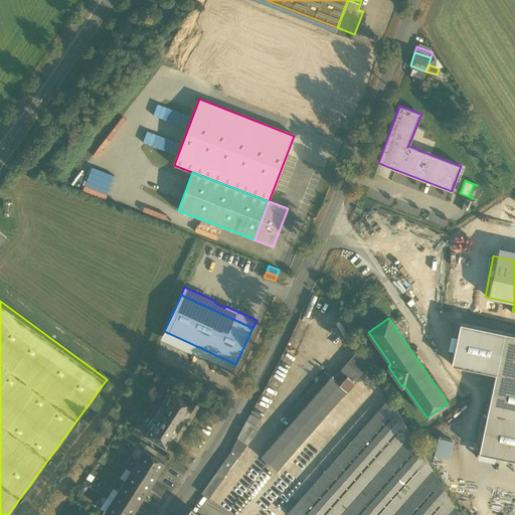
[(454,351),(451,364),(495,374),(504,333),(460,323),(457,337),(454,351)]
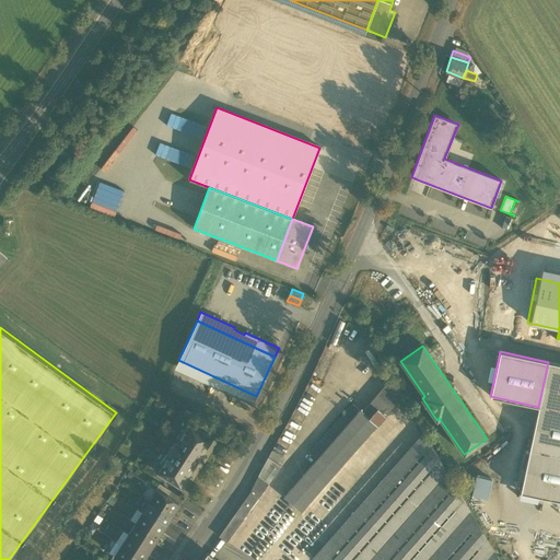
[(256,396),(178,360),(174,369),(253,405),(256,396)]
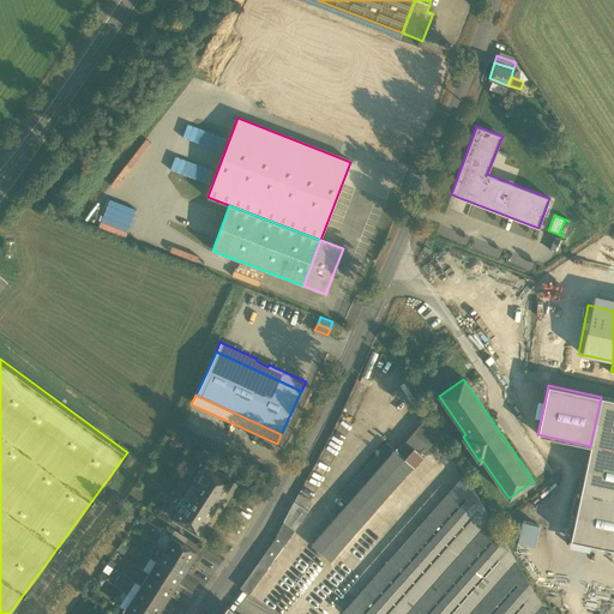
[(613,398),(601,397),(590,446),(571,540),(590,543),(613,548),(613,398)]
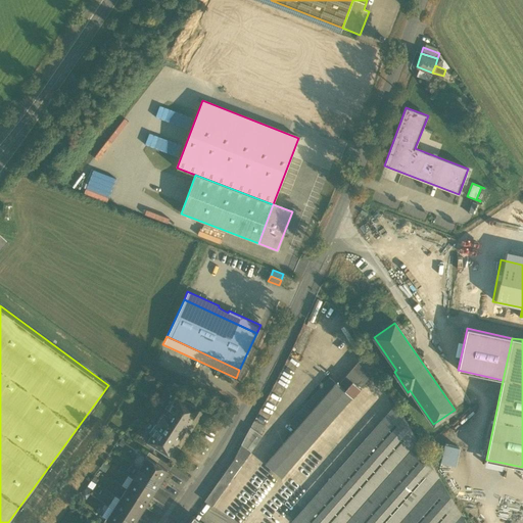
[(464,342),(458,341),(455,354),(461,357),(464,342)]
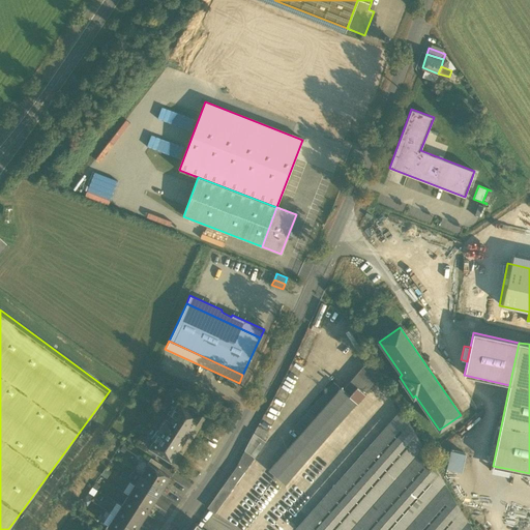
[(350,379),(357,385),(349,393),(342,386),(341,387),(333,381),(293,428),(300,434),(269,469),(285,483),(356,402),(357,403),(365,393),(364,392),(381,375),(371,357),(350,379)]
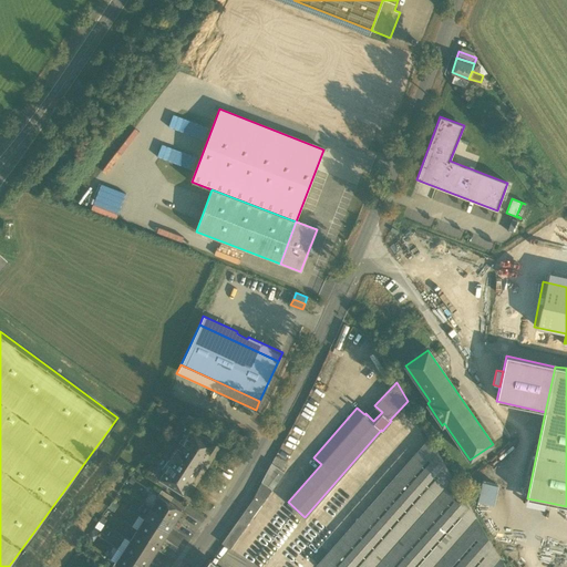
[(160,478),(183,493),(215,443),(192,428),(179,447),(177,446),(171,457),(172,459),(160,478)]
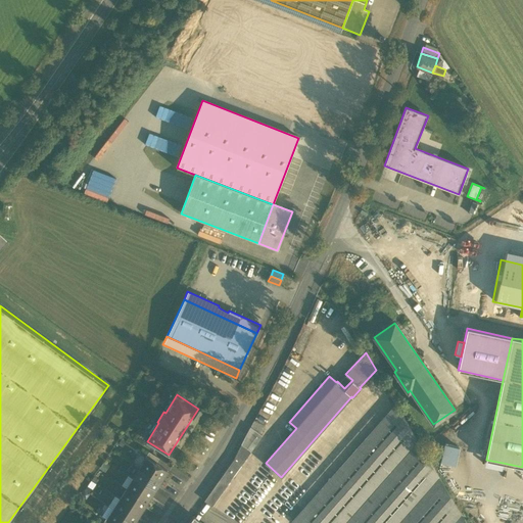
[(292,520),(295,522),(466,522),(395,402),(292,520)]
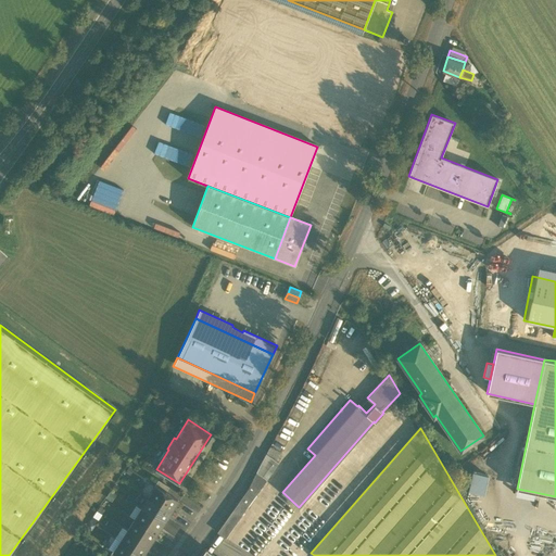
[(217,531),(225,538),(279,463),(266,453),(261,462),(248,489),(217,531)]
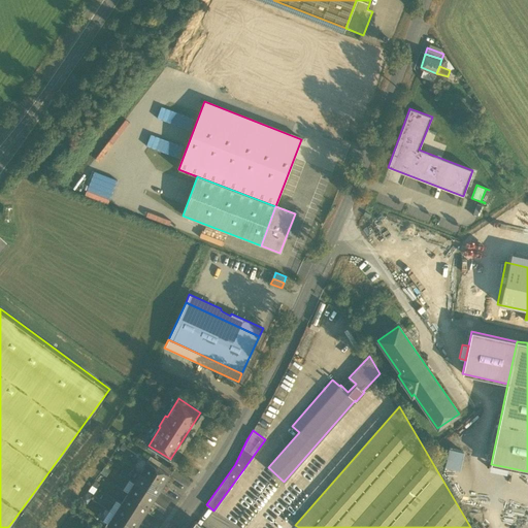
[(463,451),(449,449),(444,466),(459,469),(463,451)]
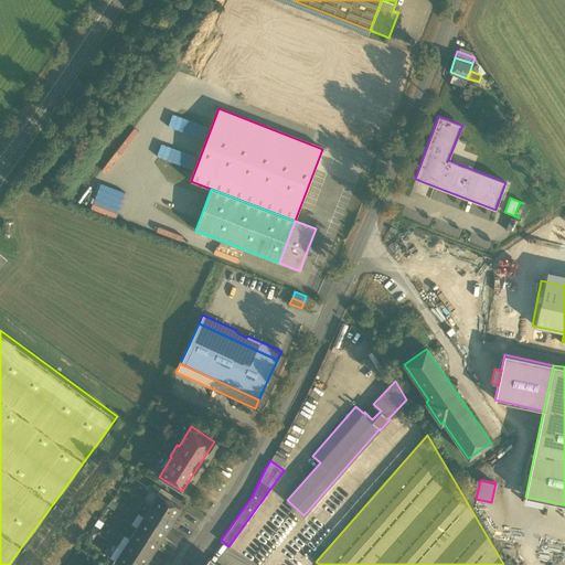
[(158,493),(168,500),(172,494),(161,488),(157,493),(158,494),(158,493)]
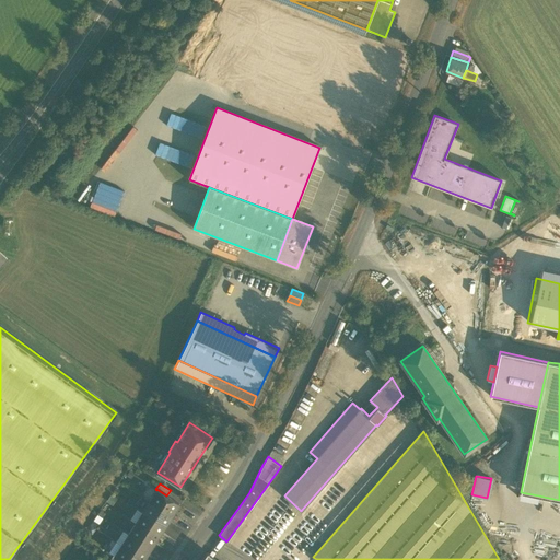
[(156,490),(150,501),(172,515),(179,503),(166,496),(156,489),(156,490)]
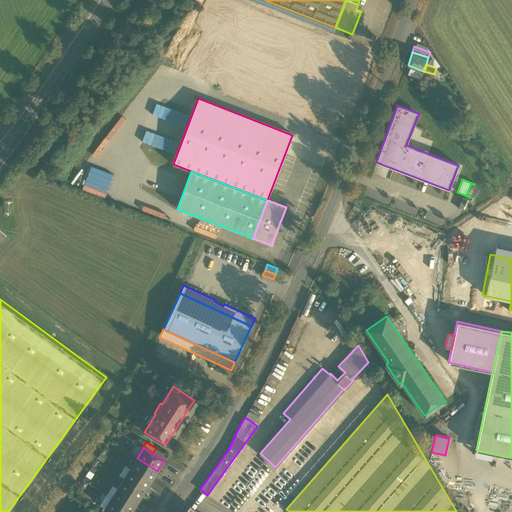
[(492,453),(476,450),(474,456),(491,460),(492,453)]
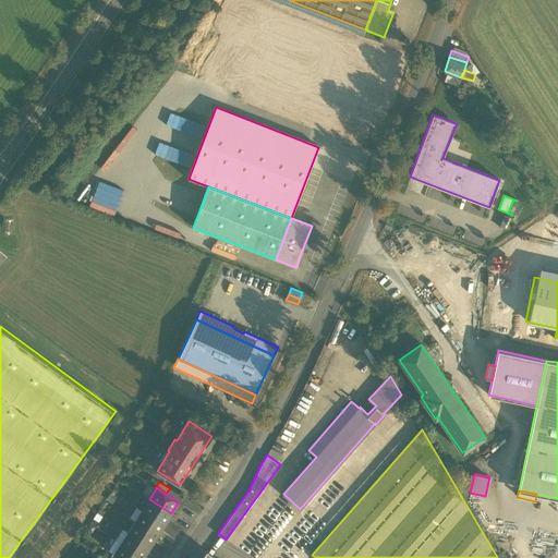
[(149,499),(142,510),(165,524),(171,513),(149,499)]
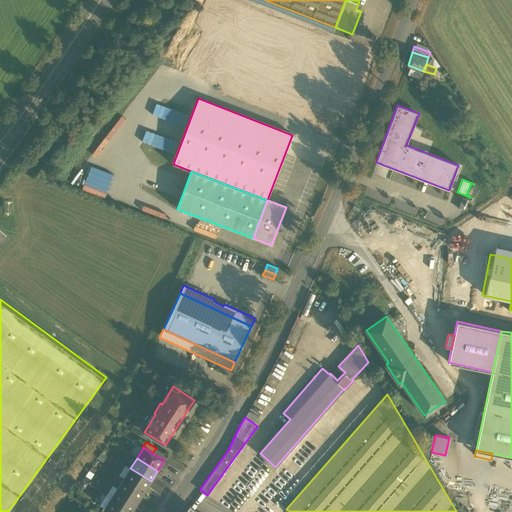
[(130,468),(124,478),(144,491),(151,481),(130,468)]
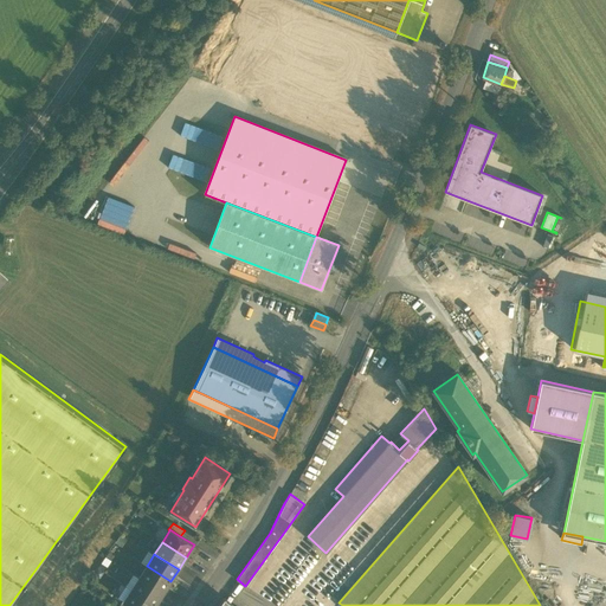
[(147,566),(139,578),(163,593),(171,581),(147,566)]
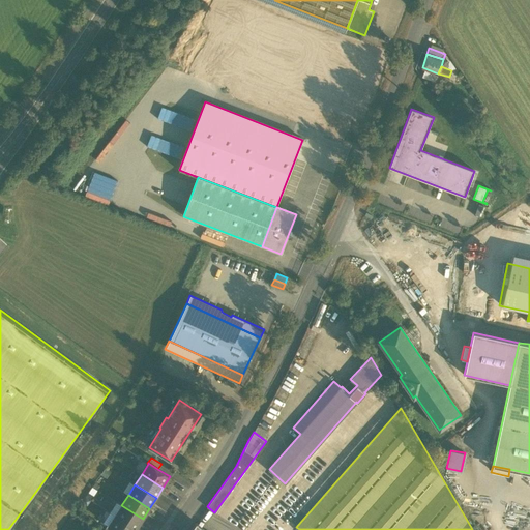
[(121,505),(115,516),(136,529),(143,519),(121,505)]
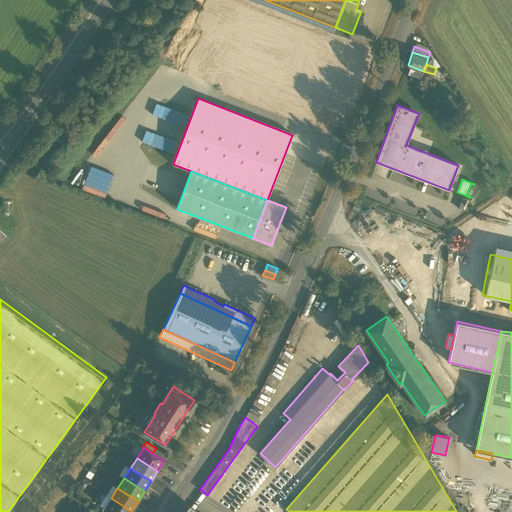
[(130,511),(131,511),(111,498),(104,507),(104,508),(110,511),(130,511)]
